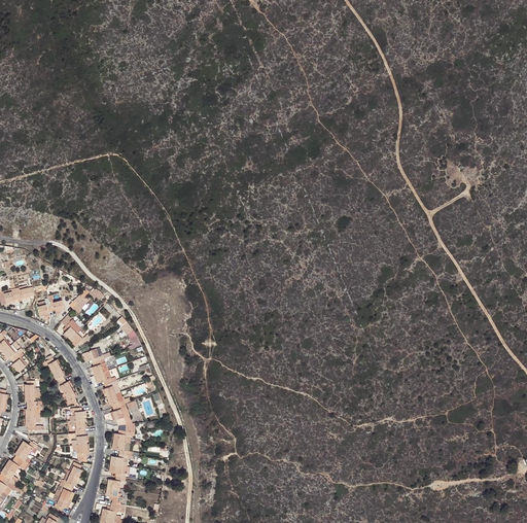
[(0,289),(0,288),(0,303),(1,306),(5,305),(5,304),(13,301),(12,300),(16,299),(13,286),(12,279),(8,280),(10,289),(2,291),(2,292),(1,292),(0,289)]
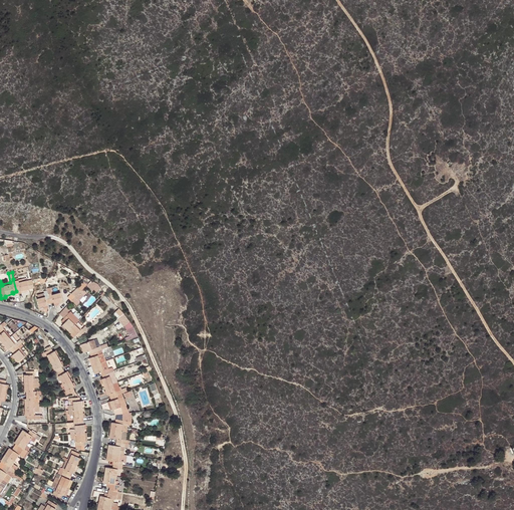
[(13,279),(16,291),(19,290),(20,292),(28,289),(33,288),(31,279),(22,282),(21,279),(17,280),(17,279),(13,279)]
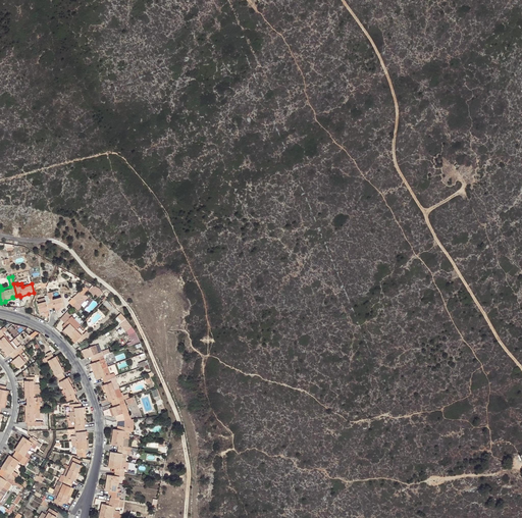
[(98,289),(92,286),(90,289),(98,297),(102,293),(98,289)]
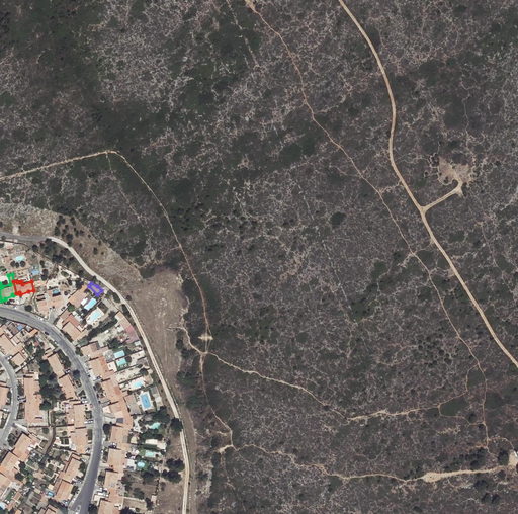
[(72,296),(79,304),(84,297),(81,294),(87,287),(83,284),(72,296)]
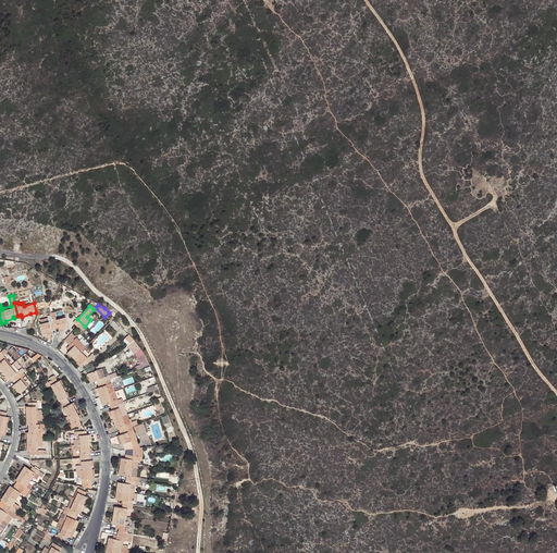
[(40,319),(41,324),(48,322),(48,321),(51,320),(50,314),(46,315),(47,317),(40,319)]
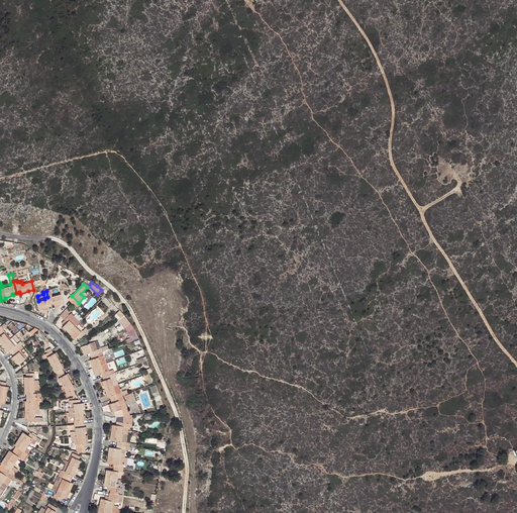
[(107,296),(105,294),(100,299),(101,300),(107,306),(110,302),(105,298),(107,296)]
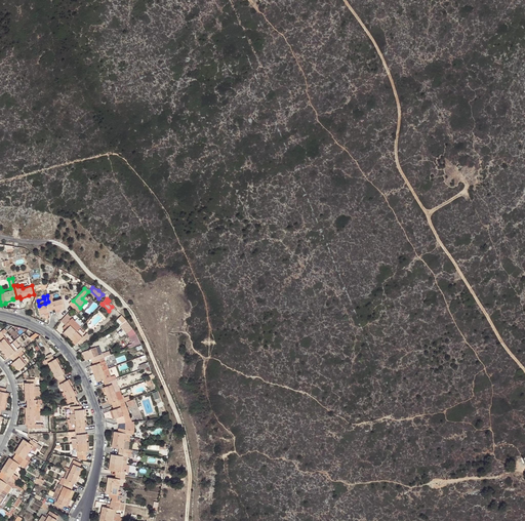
[(45,304),(39,306),(37,306),(39,315),(44,313),(47,312),(47,311),(54,309),(55,310),(59,309),(64,308),(61,299),(52,302),(52,301),(48,302),(45,303),(45,304)]
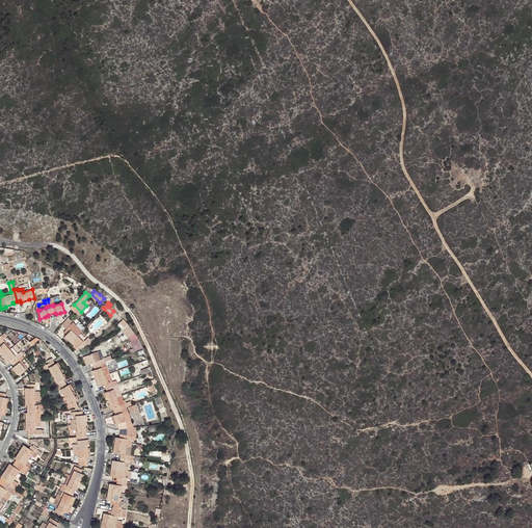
[(116,324),(121,328),(127,324),(123,319),(116,324)]
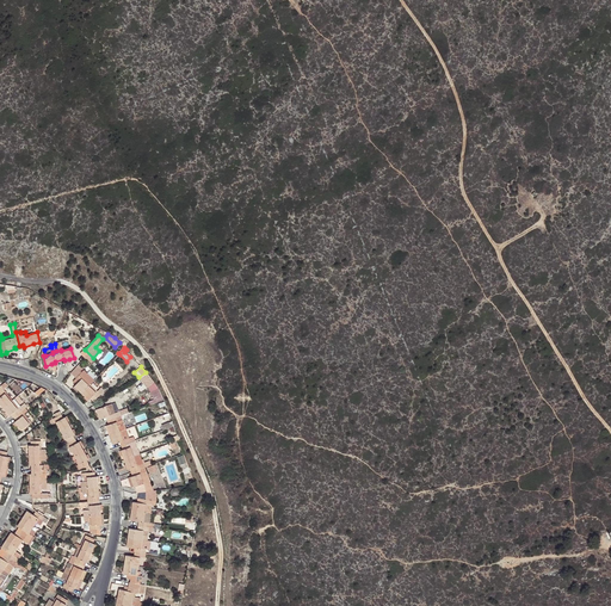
[(75,379),(80,372),(75,368),(69,373),(75,379)]
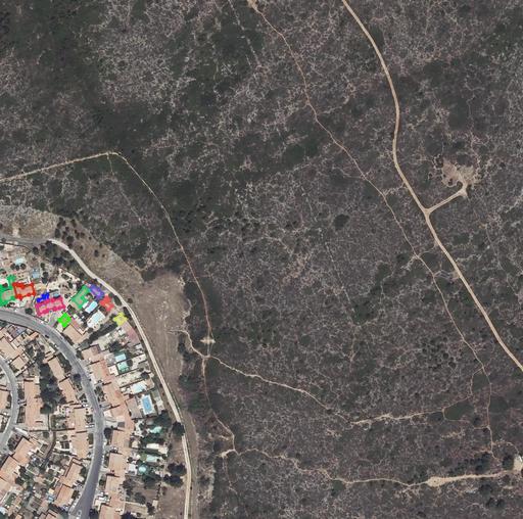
[(66,334),(69,337),(76,330),(80,326),(70,318),(68,319),(64,325),(61,327),(64,330),(62,331),(66,334)]
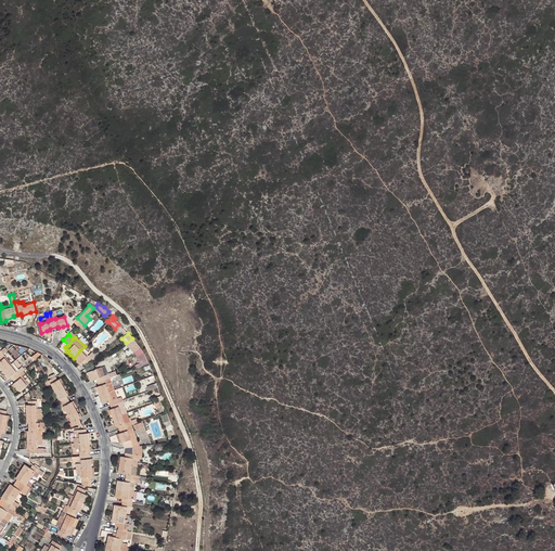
[(80,350),(74,358),(77,360),(80,363),(81,362),(85,366),(90,358),(88,356),(87,357),(84,354),(80,350)]
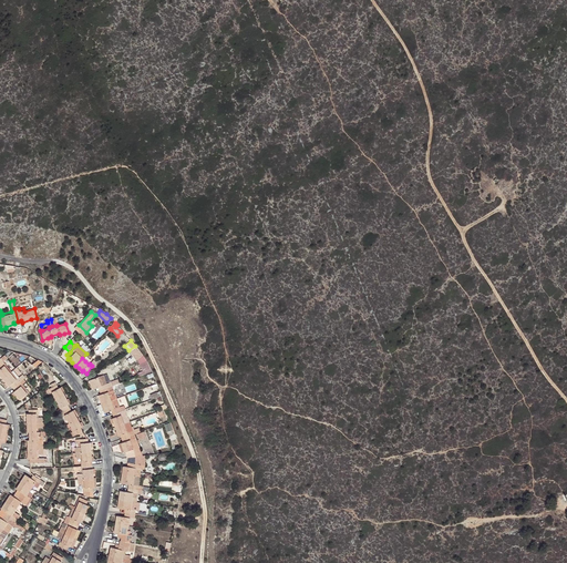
[(0,377),(1,379),(9,374),(3,366),(6,365),(2,361),(0,364),(0,377)]
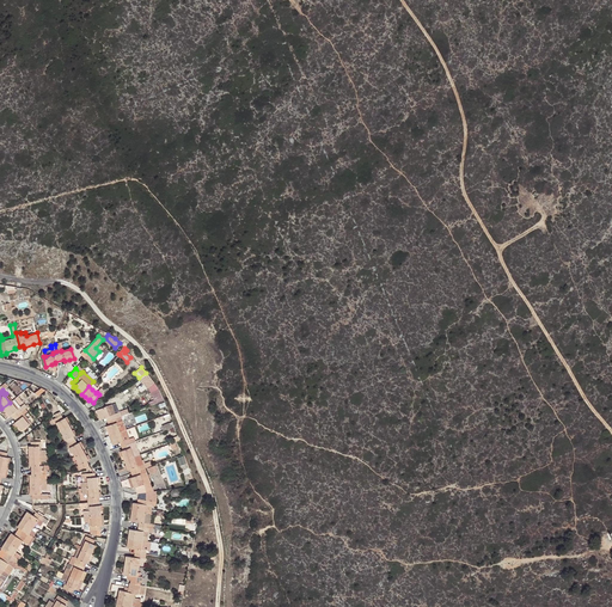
[(160,393),(153,397),(155,404),(164,402),(160,393)]
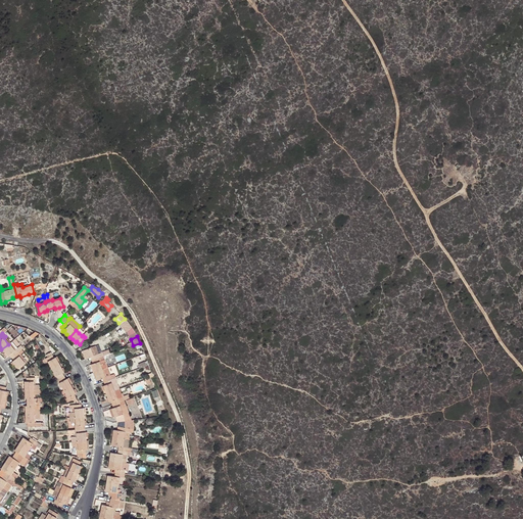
[(15,349),(19,346),(14,339),(8,344),(14,350),(15,349)]
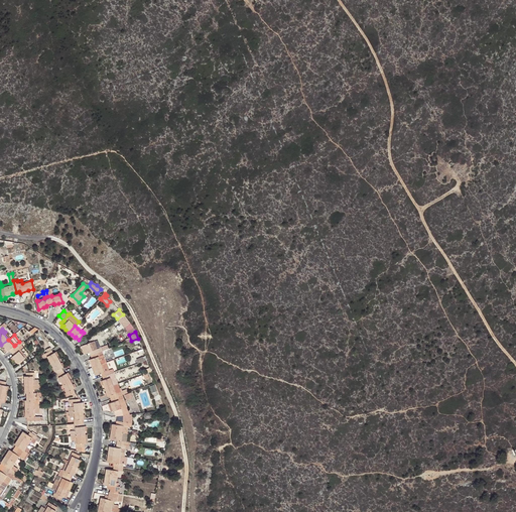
[(8,351),(10,353),(17,348),(15,345),(14,346),(8,340),(1,345),(4,348),(7,352),(8,351)]
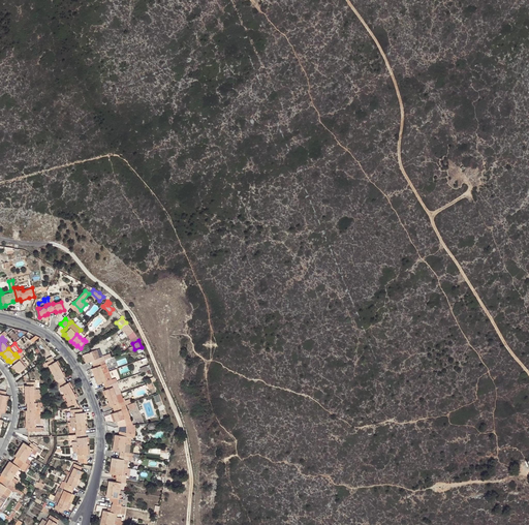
[(92,365),(100,362),(99,358),(102,358),(99,348),(83,354),(86,364),(91,361),(92,365)]
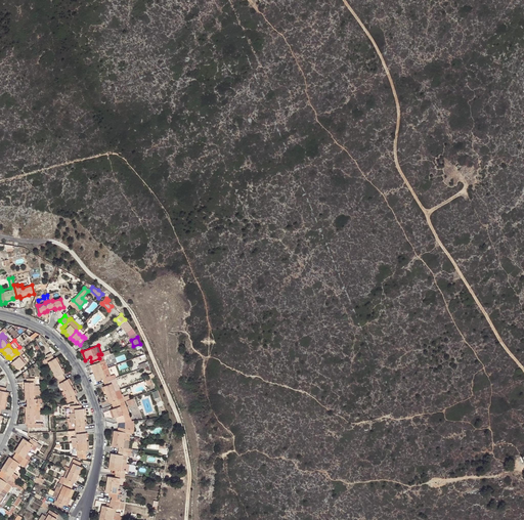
[(13,361),(11,362),(14,366),(17,370),(25,363),(18,357),(20,356),(17,353),(10,358),(13,361)]
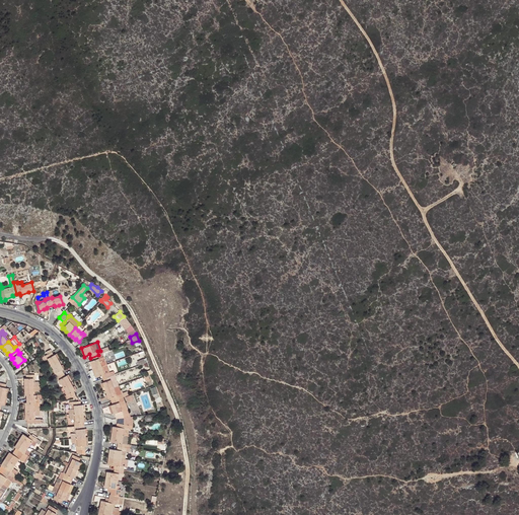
[(61,383),(63,387),(70,383),(69,380),(67,376),(65,377),(62,370),(63,369),(61,366),(57,358),(55,355),(54,356),(52,353),(44,357),(46,360),(47,359),(53,370),(55,373),(54,374),(56,378),(57,381),(59,380),(61,383)]
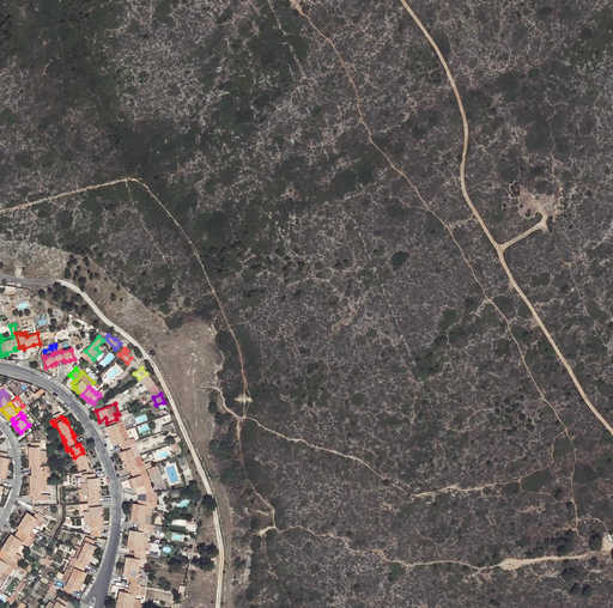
[(117,424),(120,432),(127,430),(123,421),(122,417),(116,419),(119,423),(117,424)]
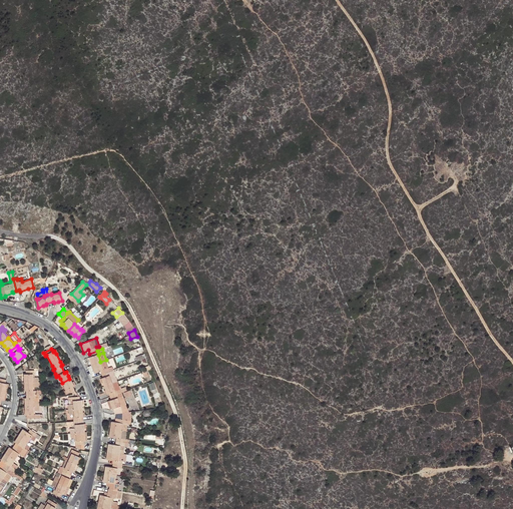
[(92,365),(100,362),(98,355),(99,354),(97,351),(89,354),(91,357),(89,358),(92,365)]
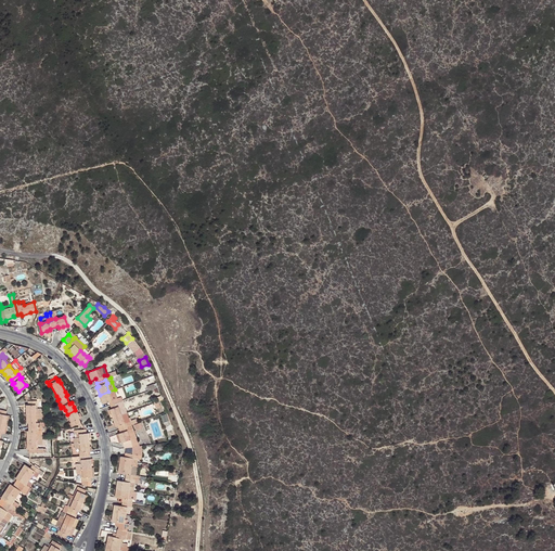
[(115,389),(108,392),(112,400),(117,398),(118,398),(115,389)]
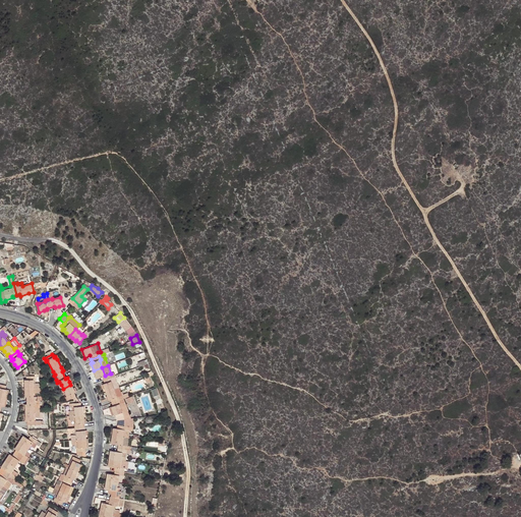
[(111,378),(110,374),(105,376),(102,367),(94,370),(97,380),(102,377),(103,381),(111,378)]
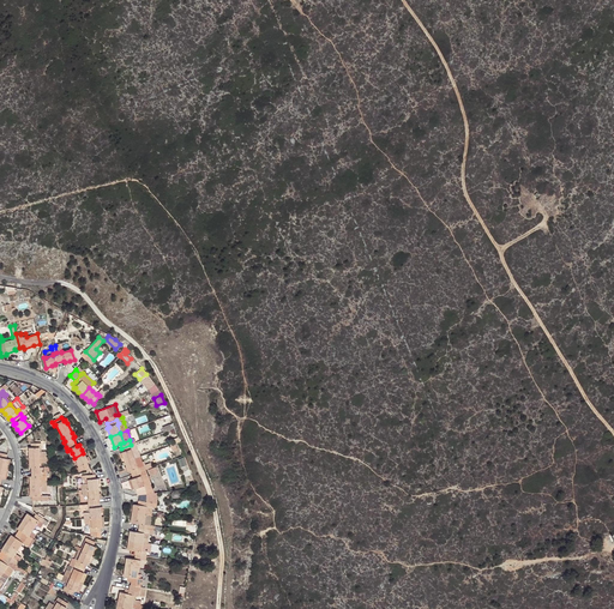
[(28,448),(28,458),(46,457),(46,452),(38,452),(38,448),(46,448),(44,440),(41,440),(41,442),(30,444),(30,447),(28,448)]
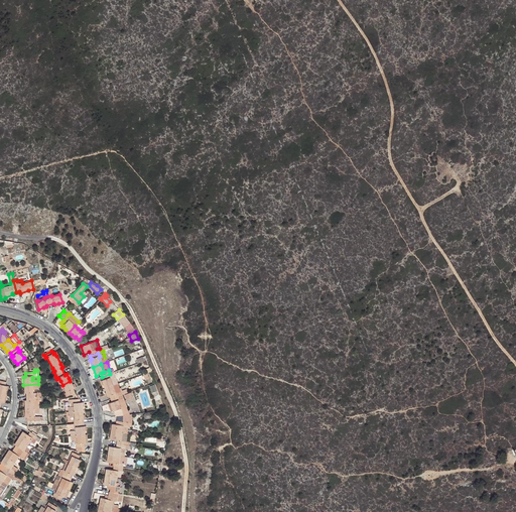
[(112,377),(110,374),(102,377),(104,380),(102,381),(105,389),(113,386),(110,378),(112,377)]
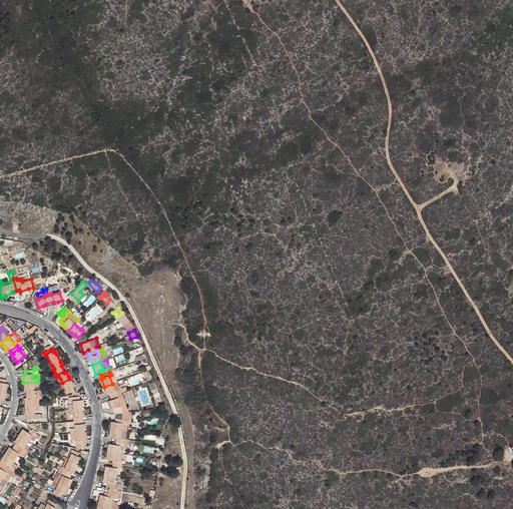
[(66,390),(64,391),(66,394),(71,392),(74,390),(72,387),(73,386),(71,383),(69,379),(62,383),(66,390)]
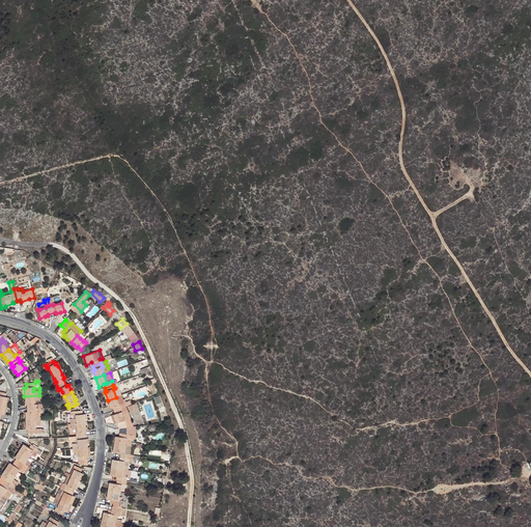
[(27,409),(36,408),(35,405),(34,405),(34,400),(39,400),(39,395),(24,396),(25,405),(27,405),(27,409)]
